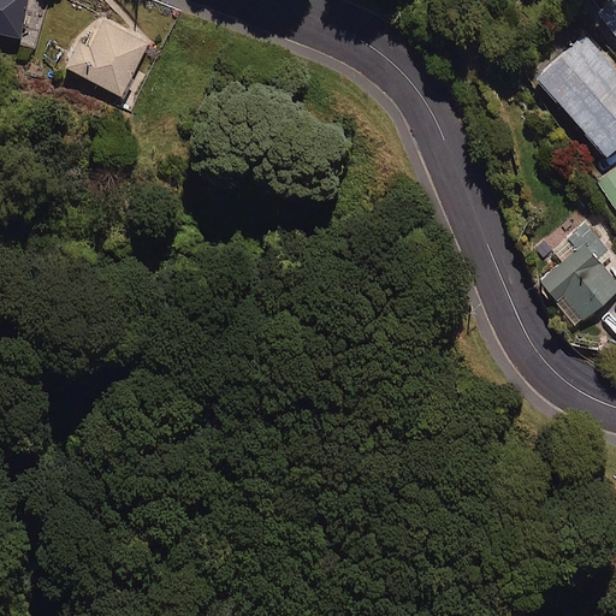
[(27,0),(0,0),(0,33),(17,37),(27,0)]
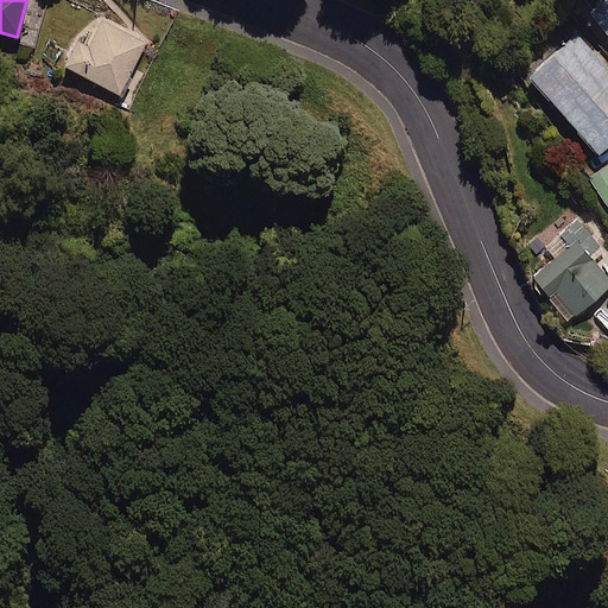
[(607,0),(591,0),(580,10),(607,43),(607,42),(607,0)]
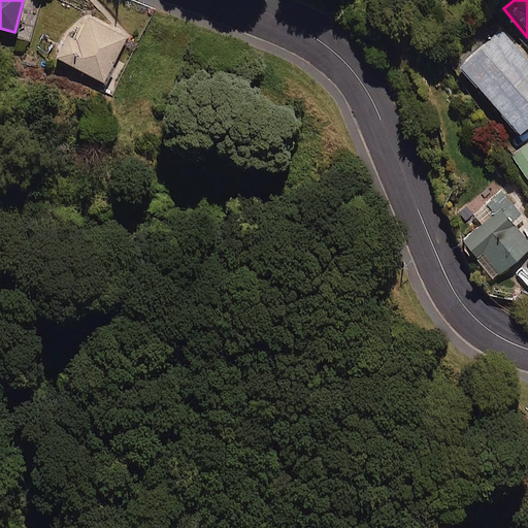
[(128,35),(88,12),(74,37),(68,34),(57,56),(103,81),(128,35)]
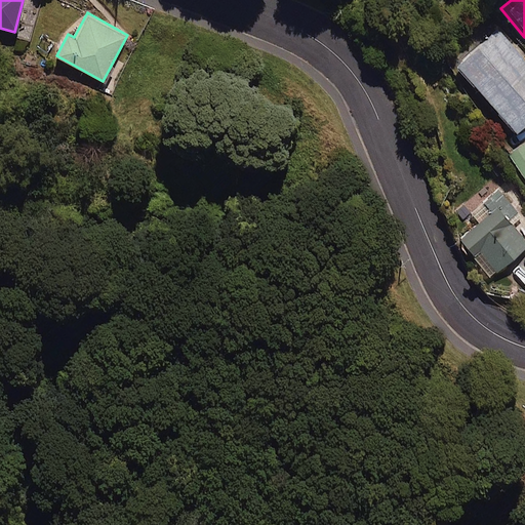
[(524,122),(524,58),(497,28),(456,64),(516,131),(524,122)]
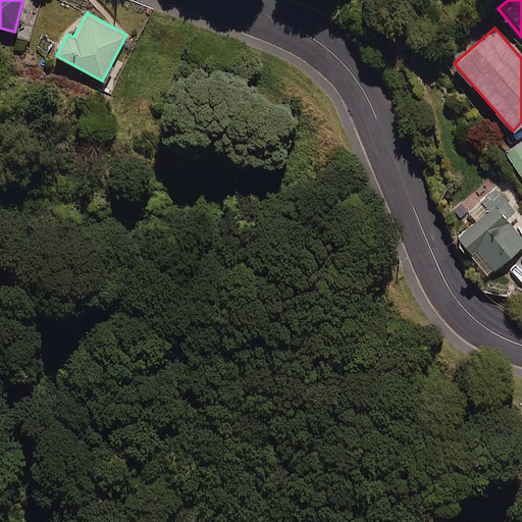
[(521,142),(509,152),(521,171),(521,142)]
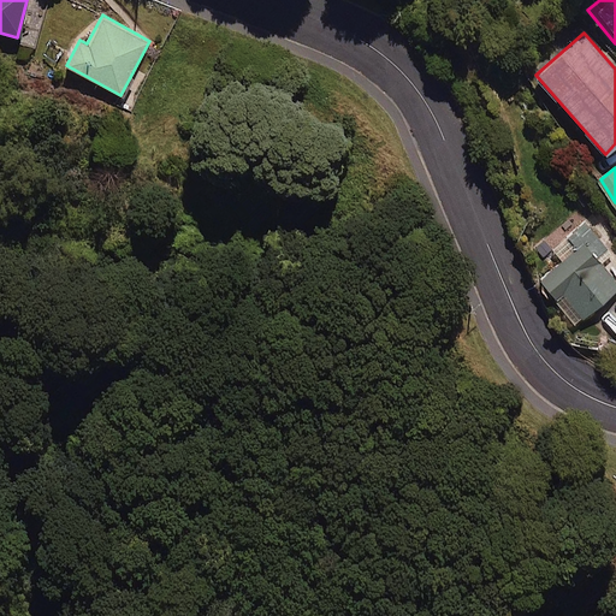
[(611,253),(586,223),(569,236),(578,247),(539,278),(576,323),(615,289),(615,280),(600,262),(611,253)]
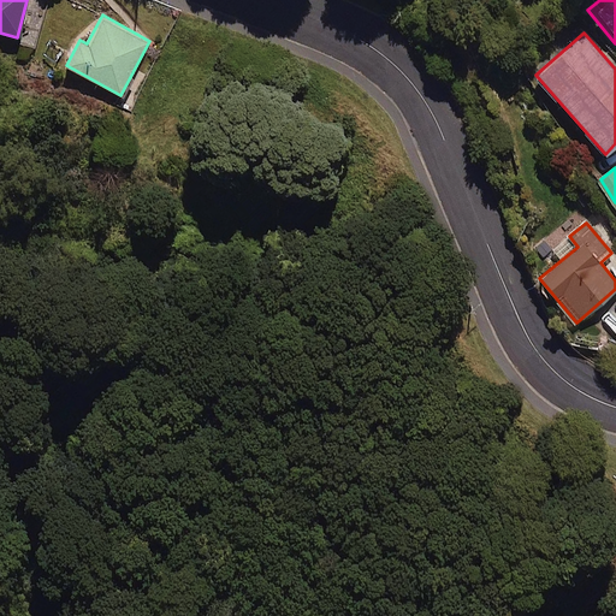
All buildings are outlined.
